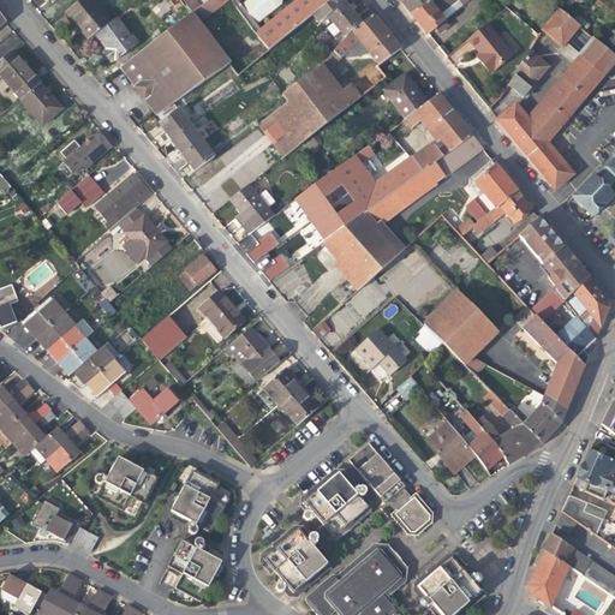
[(109,22),(93,0),(81,0),(66,12),(78,27),(88,40),(95,34),(109,22)]
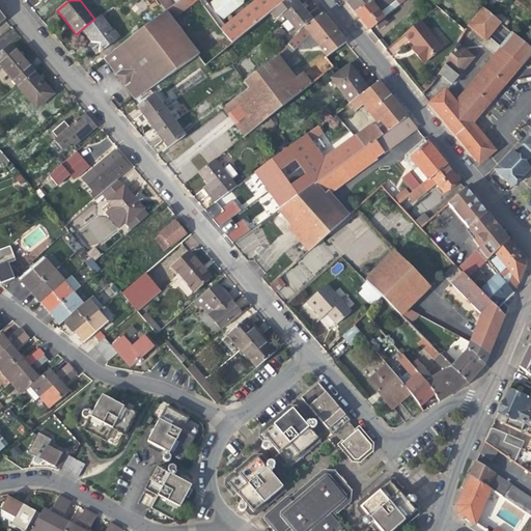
[(157,0),(166,11),(173,5),(168,0),(157,0)]
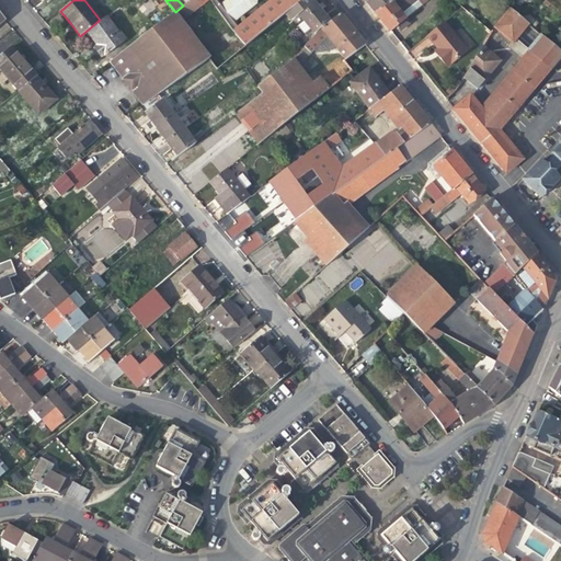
[(182,22),(209,1),(208,0),(190,0),(183,6),(175,12),(182,22)]
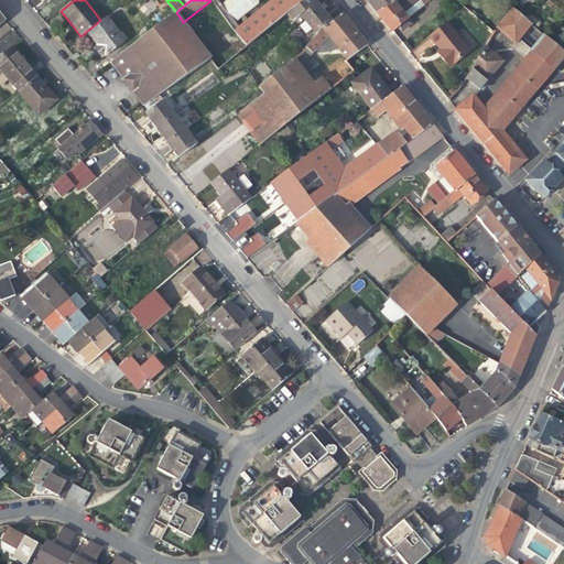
[(224,18),(238,34),(248,26),(226,0),(210,0),(210,1),(224,18)]
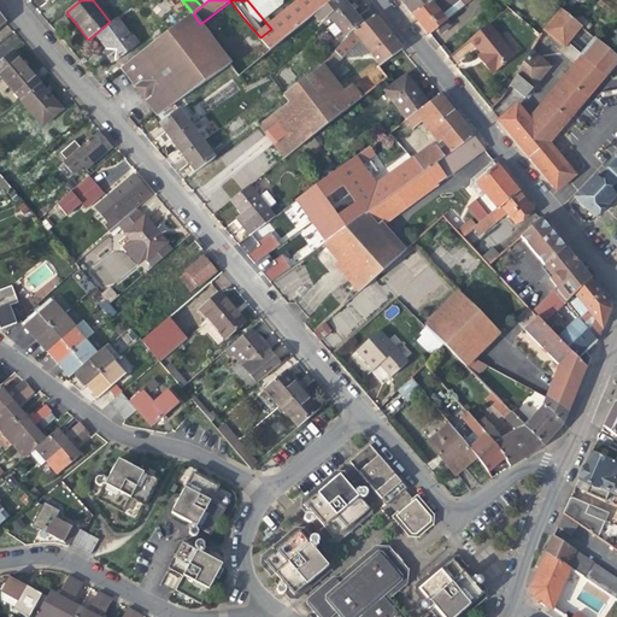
[(309,0),(306,0),(271,29),(260,37),(270,50),(312,16),(318,11),(309,0)]
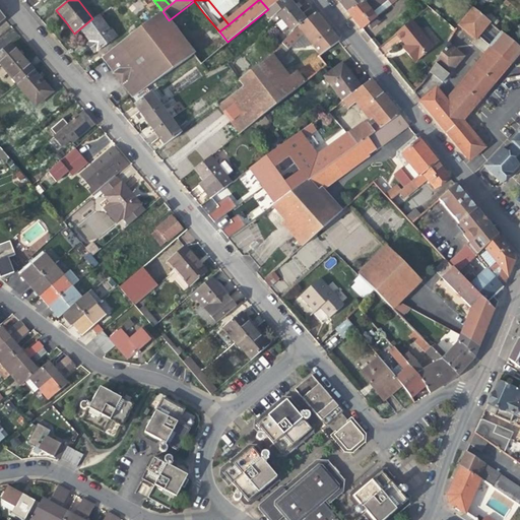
[(260,0),(268,9),(270,7),(278,0),(260,0)]
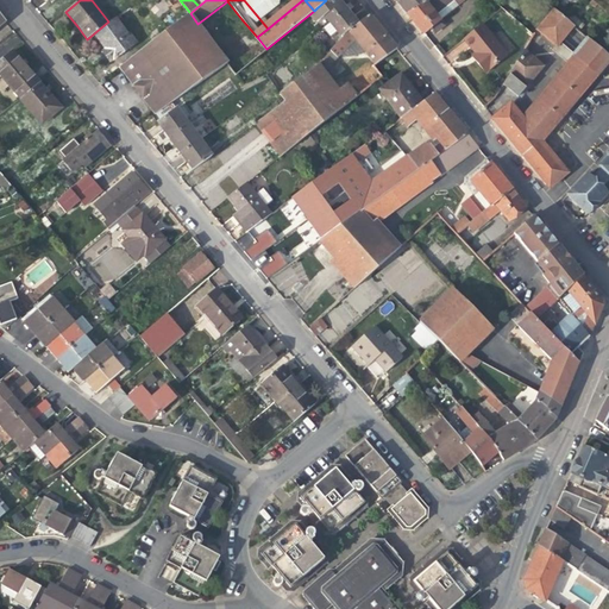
[(326,0),(316,8),(324,17),(330,24),(346,10),(340,2),(338,0),(326,0)]
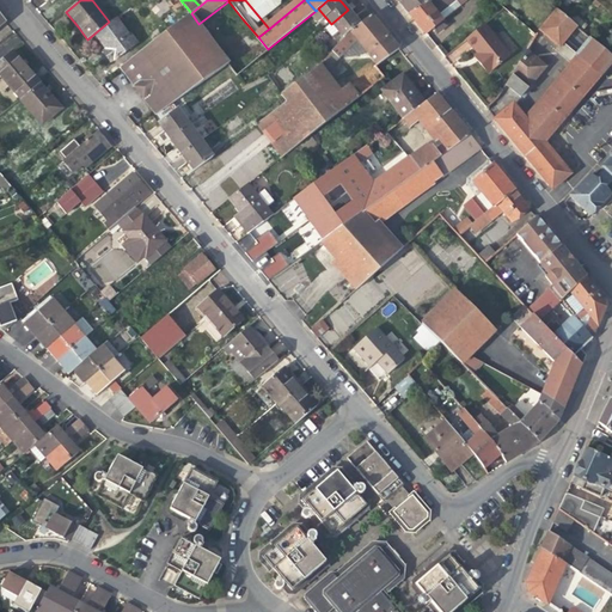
[(398,0),(402,5),(409,14),(430,0),(398,0)]
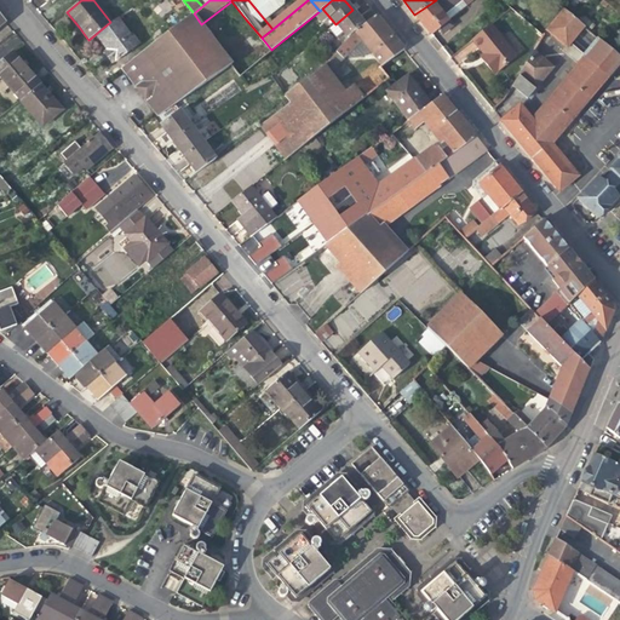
[(431,35),(437,29),(449,19),(472,0),(436,0),(414,15),(423,24),(431,35)]
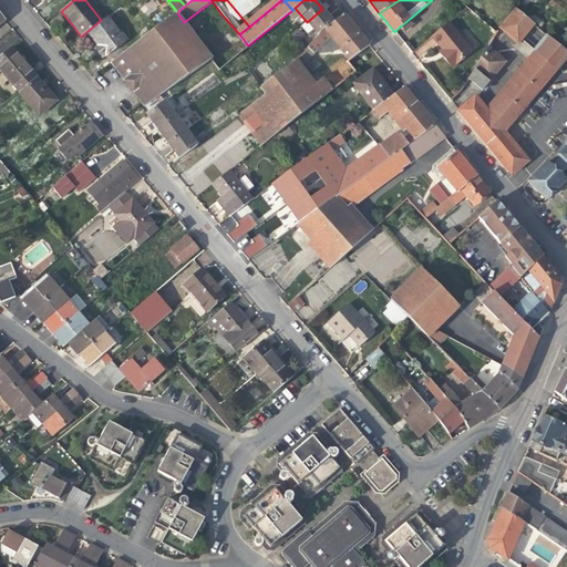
[(301,16),(295,8),(292,10),(287,14),(294,22),(301,16)]
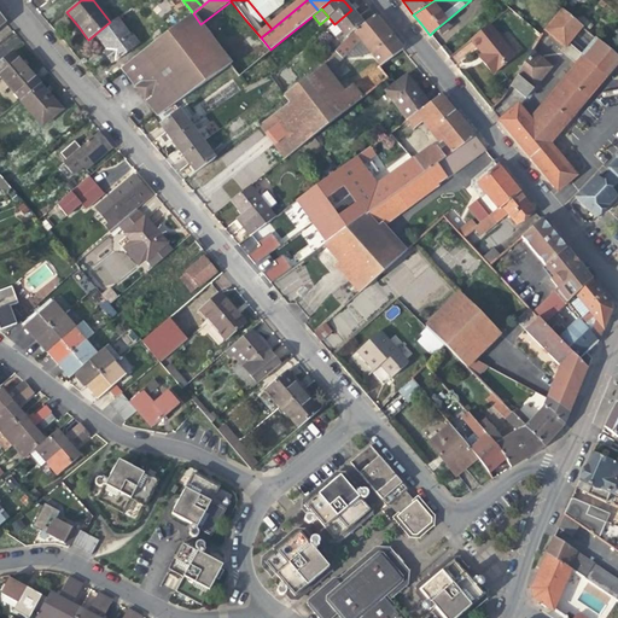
[(347,39),(354,33),(363,24),(357,18),(351,10),(334,24),(328,30),(336,39),(342,34),(347,39)]
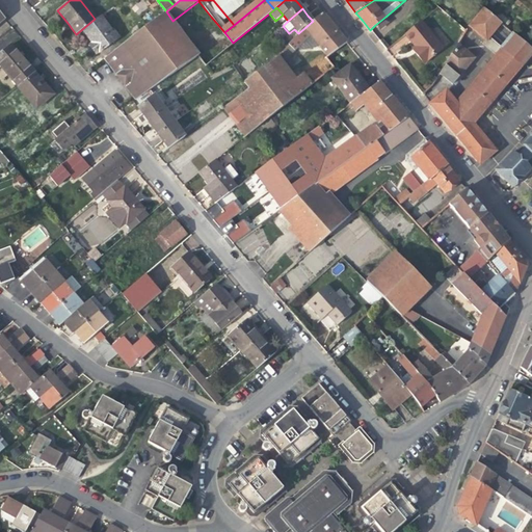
[(468,26),(486,43),(489,38),(502,25),(483,8),(468,26)]
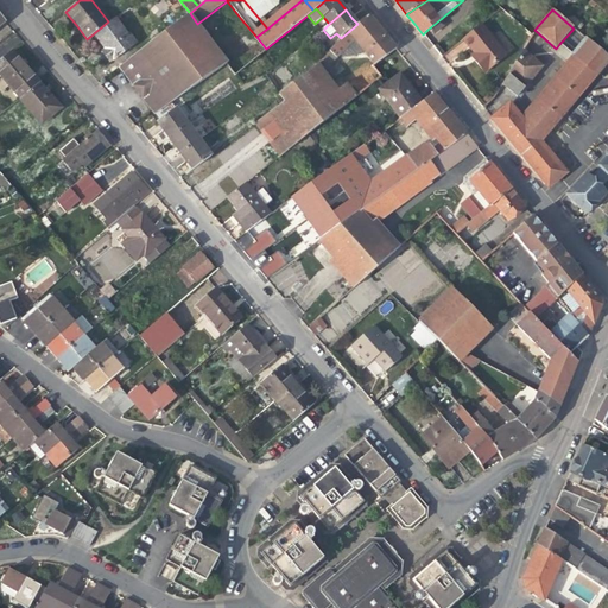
[(226,62),(197,24),(190,13),(119,67),(135,88),(154,114),(226,62)]
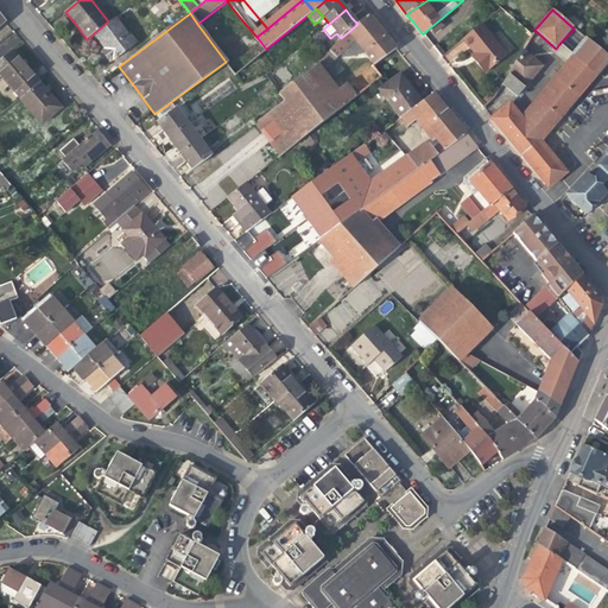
[(358,24),(348,32),(354,40),(374,65),(396,48),(384,32),(369,14),(358,24)]
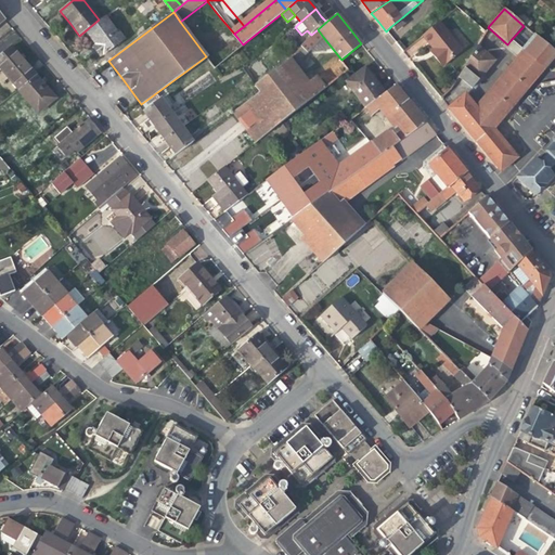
[(104,16),(99,20),(86,30),(94,43),(103,54),(124,38),(118,30),(116,31),(104,16)]
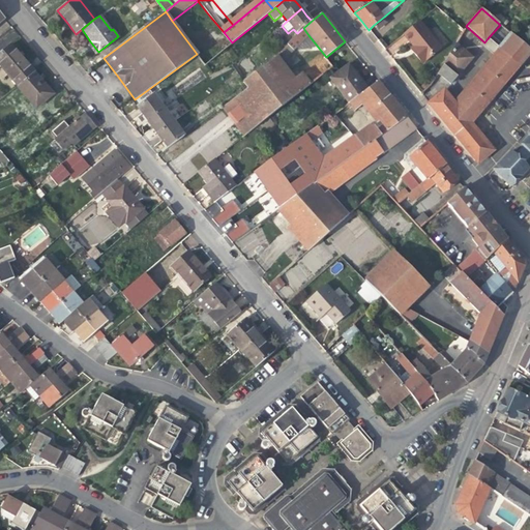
[(388,22),(384,17),(374,25),(378,30),(388,22)]
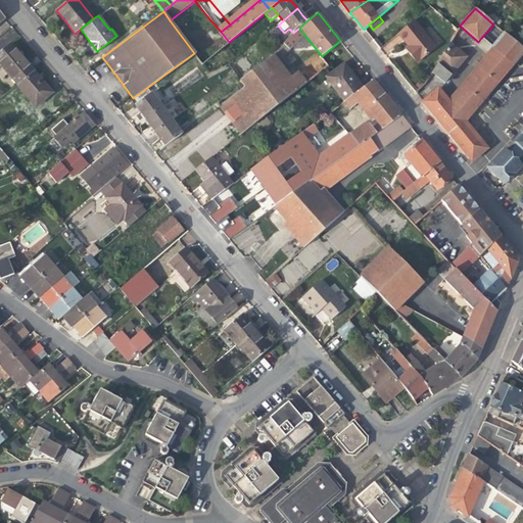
[(413,49),(409,52),(418,63),(437,48),(415,20),(402,31),(399,34),(410,46),(413,49)]
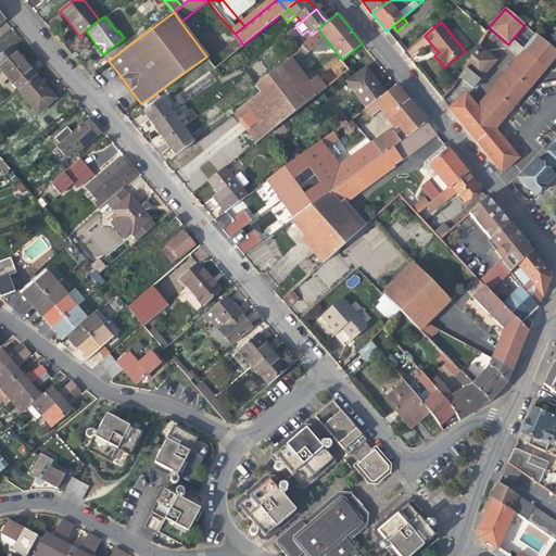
[(472,41),(479,46),(488,33),(481,28),(472,41)]
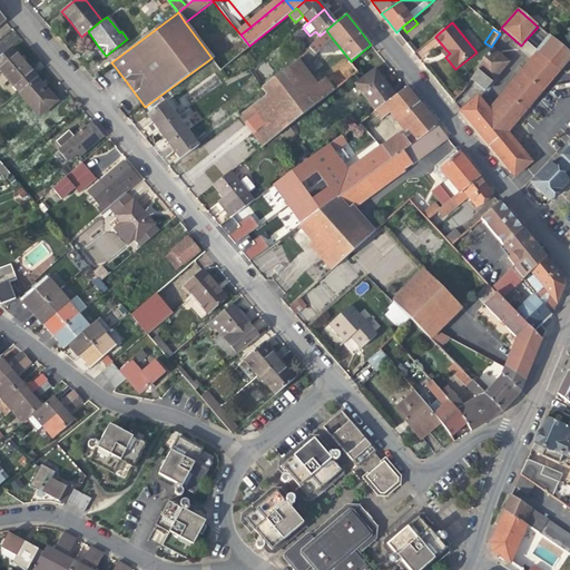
[(332,38),(326,30),(320,36),(308,48),(316,55),(332,38)]
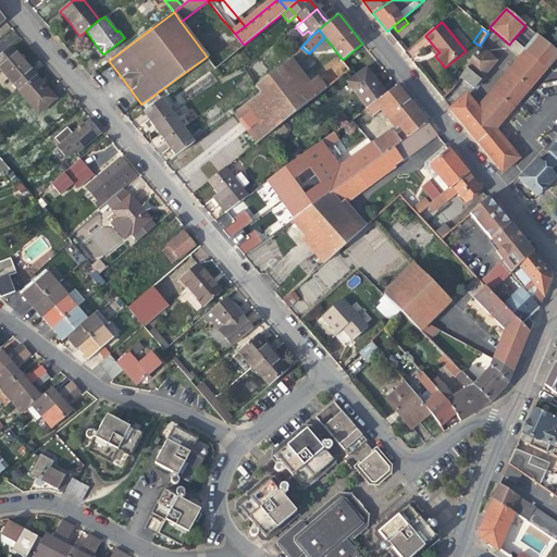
[(478,108),(496,130),(556,57),(556,52),(537,36),(525,51),(519,58),(478,108)]
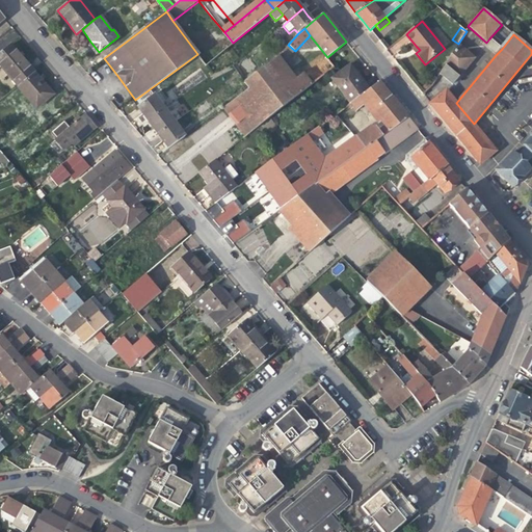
[(489,38),(486,43),(484,46),(496,55),(502,49),(489,38)]
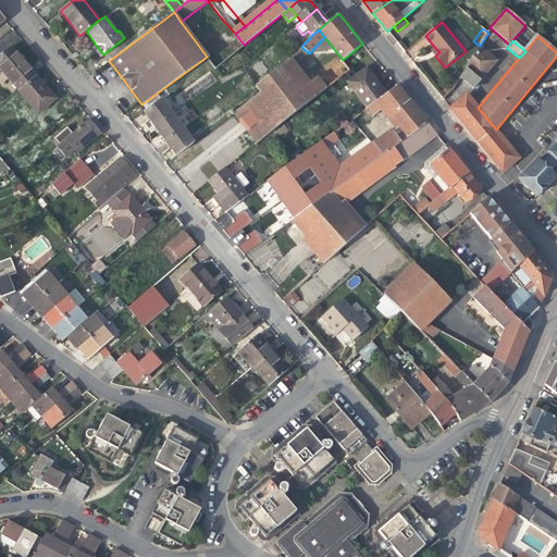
[(498,61),(480,46),(460,78),(465,82),(474,89),(498,61)]
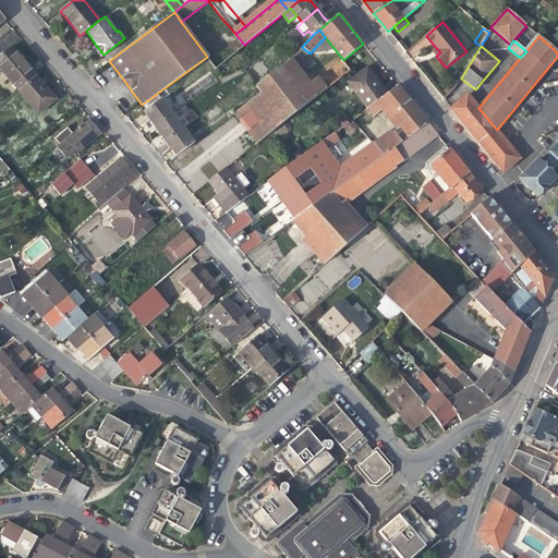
[(0,71),(2,70),(20,92),(37,76),(24,61),(12,47),(0,57),(0,71)]
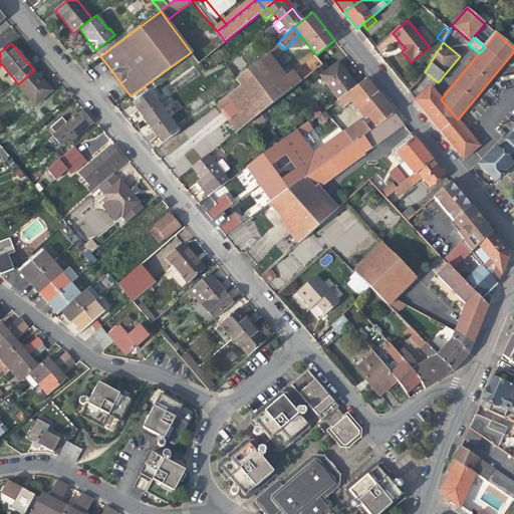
[(279,56),(285,49),(278,43),(269,53),(280,66),(284,63),(279,56)]
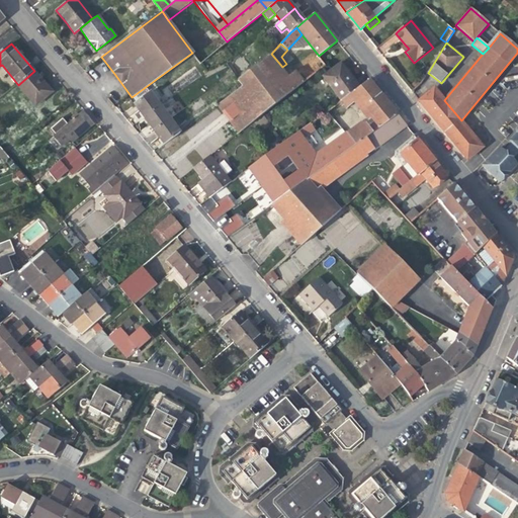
[(294,71),(288,76),(282,67),(271,54),(238,80),(242,86),(236,90),(242,98),(234,104),(241,112),(248,106),(257,118),(263,113),(304,82),(294,71)]
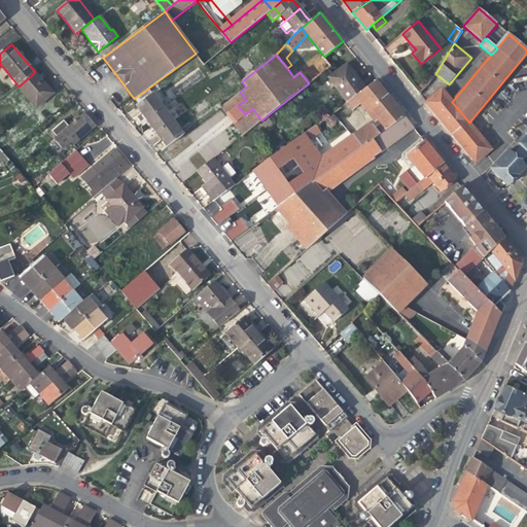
[(307,68),(315,77),(330,65),(323,56),(307,68)]
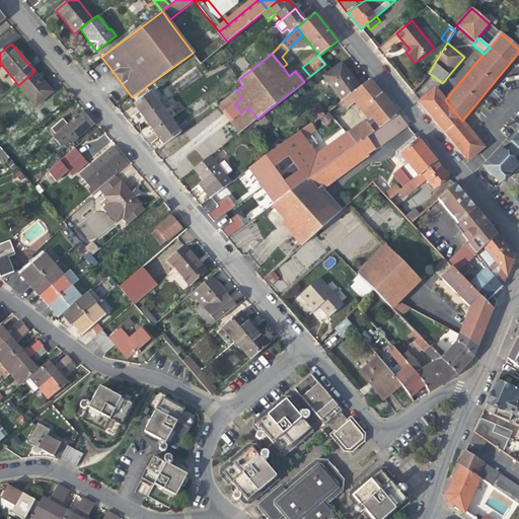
[(342,63),(339,65),(348,77),(351,75),(342,63)]
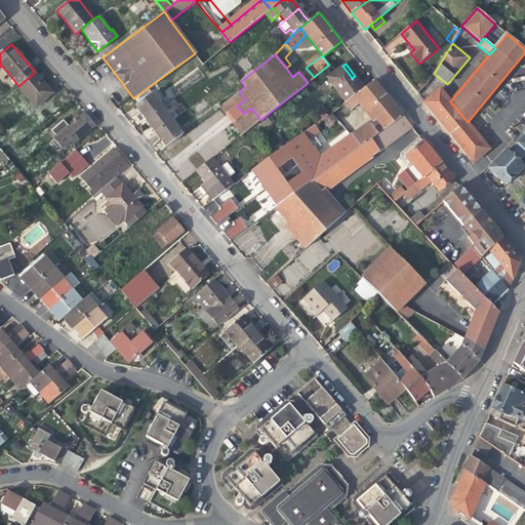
[(327,78),(346,103),(353,96),(364,88),(358,80),(355,76),(352,78),(342,66),(327,78)]
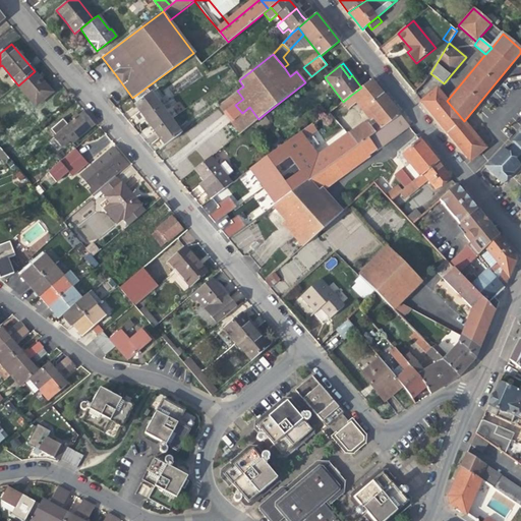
[(45,83),(35,71),(18,85),(37,107),(53,94),(45,83)]
